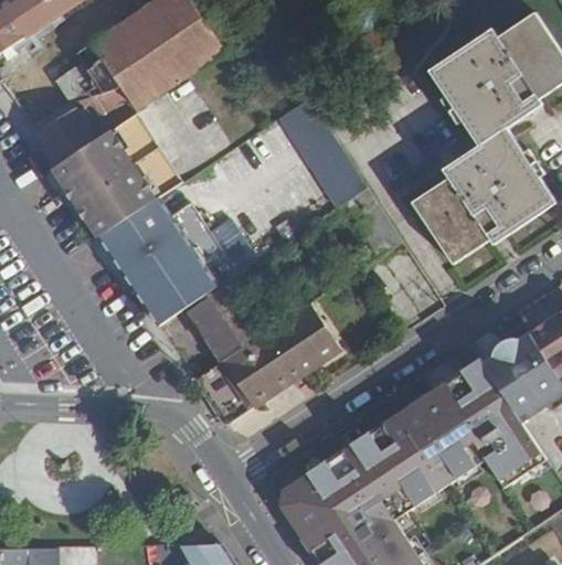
[(12,45),(81,0),(3,0),(0,2),(0,52),(4,50),(12,45)]
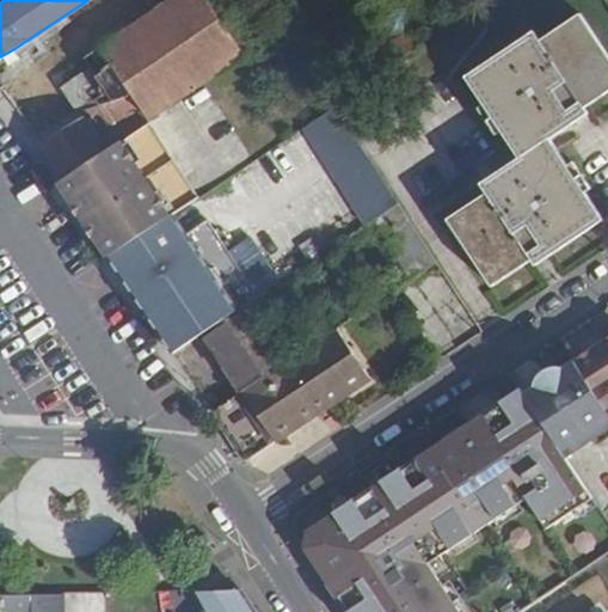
[(148,120),(240,56),(243,60),(262,47),(232,0),(173,0),(170,2),(167,0),(146,0),(145,1),(153,14),(112,41),(111,43),(84,62),(87,69),(57,89),(19,116),(35,140),(78,112),(120,104),(130,99),(139,111),(93,142),(100,153),(148,120)]
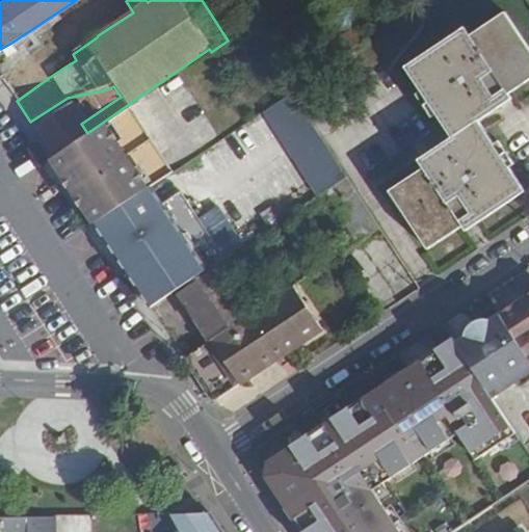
[(501,90),(528,71),(528,54),(499,7),(463,32),(459,28),(402,65),(447,136),(413,158),(420,168),(386,191),(424,251),(459,229),(463,233),(522,194),(475,122),(507,100),(501,90)]
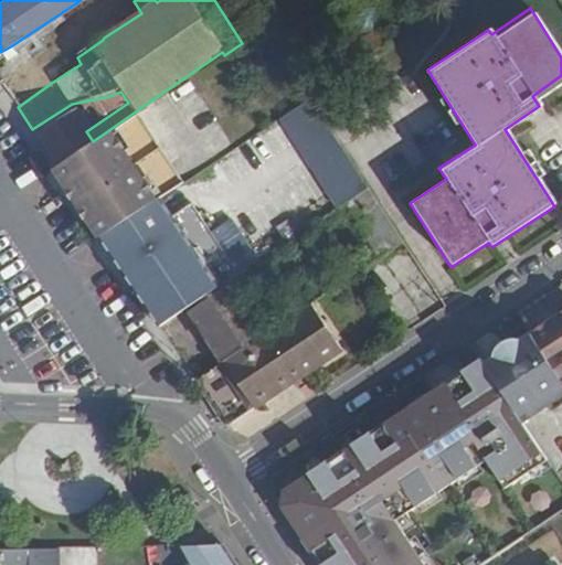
[(18,52),(12,45),(4,50),(9,57),(18,52)]
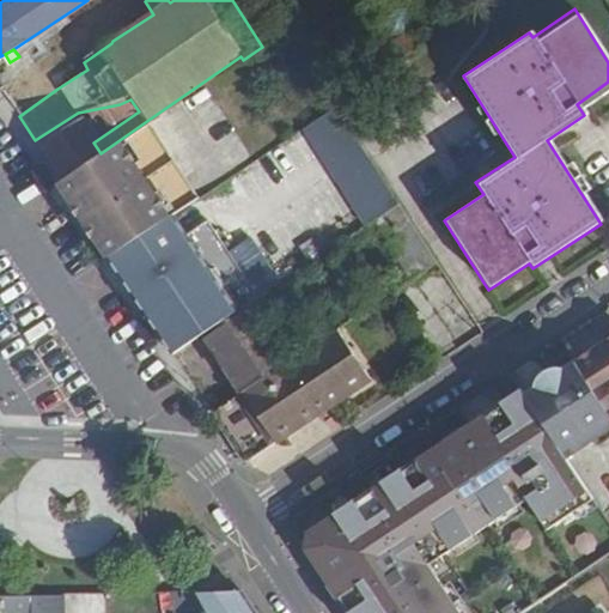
[(93,143),(139,111),(131,99),(120,104),(78,113),(35,140),(61,180),(101,153),(93,143)]
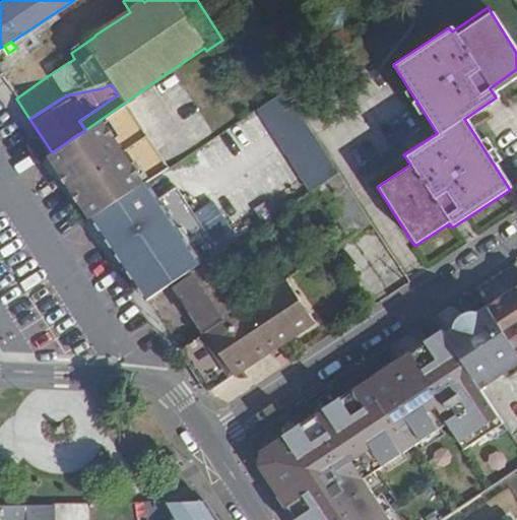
[(169,166),(126,102),(85,130),(52,152),(47,156),(88,217),(169,166)]
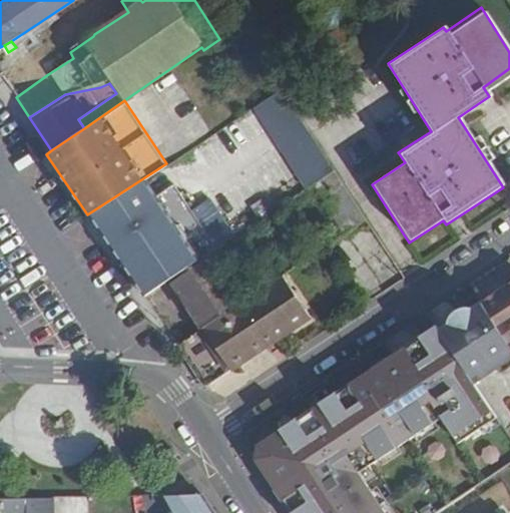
[(330,170),(288,108),(255,130),(297,193),(311,183),(330,170)]
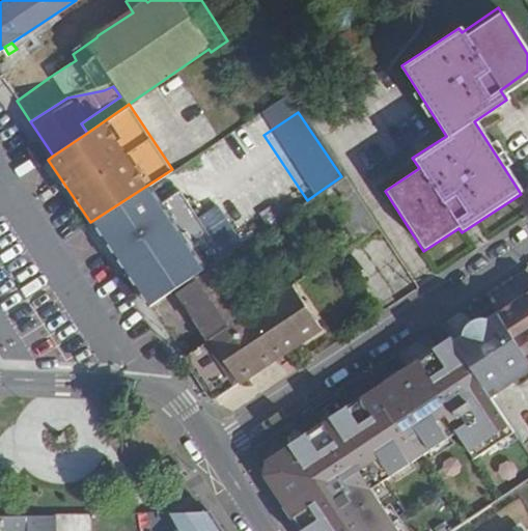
[(173,290),(220,258),(175,190),(183,185),(172,169),(90,222),(147,308),(173,290)]
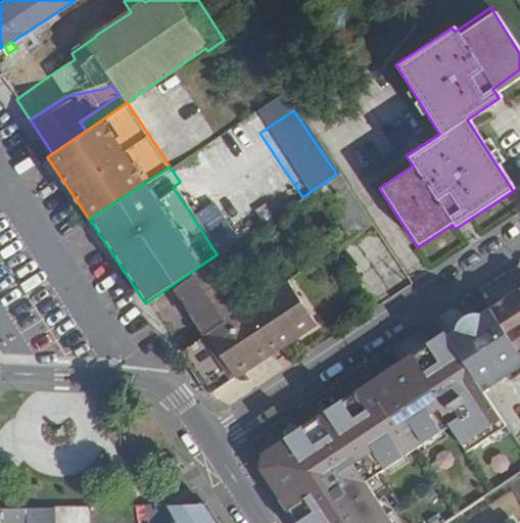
[(370,225),(336,174),(317,187),(349,238),(370,225)]
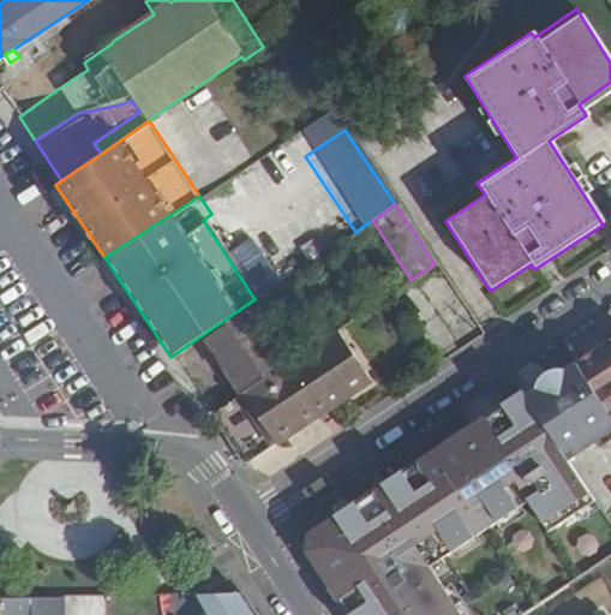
[(285,364),(252,316),(274,300),(268,291),(255,299),(201,336),(237,395),(285,364)]
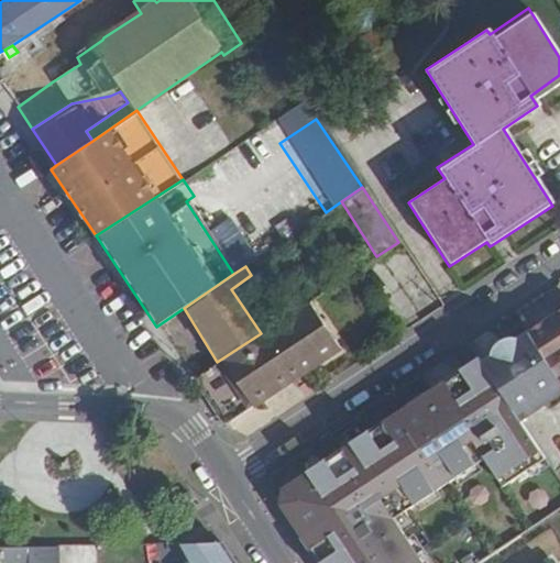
[(222,424),(338,348),(307,302),(261,333),(217,362),(191,379),(222,424)]
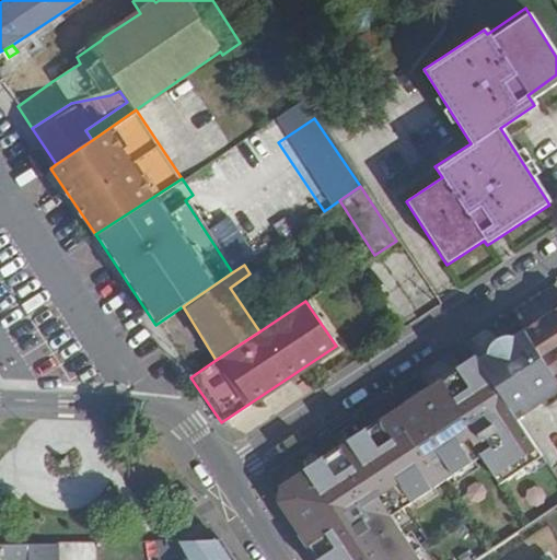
[(556,310),(553,313),(556,318),(556,324),(547,331),(540,322),(523,333),(556,382),(556,310)]
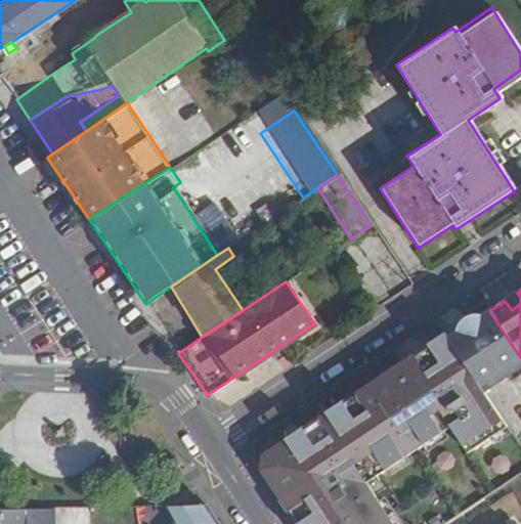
[(520,362),(520,357),(489,311),(447,339),(481,389),(520,362)]
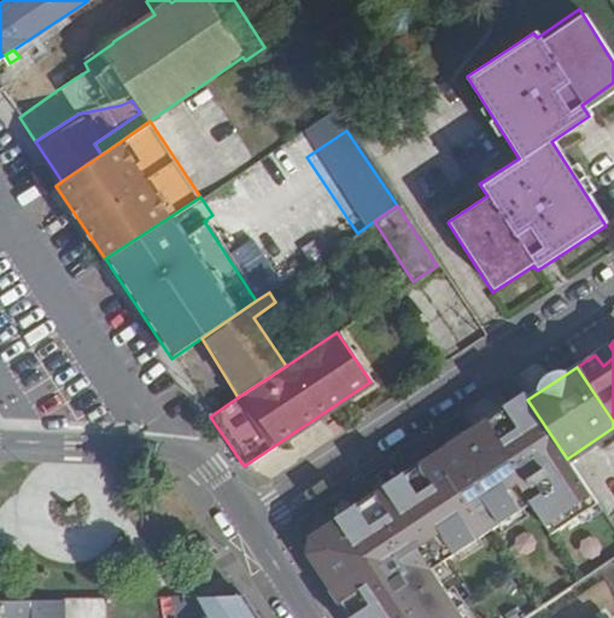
[(468,567),(569,501),(512,414),(411,481),(468,567)]
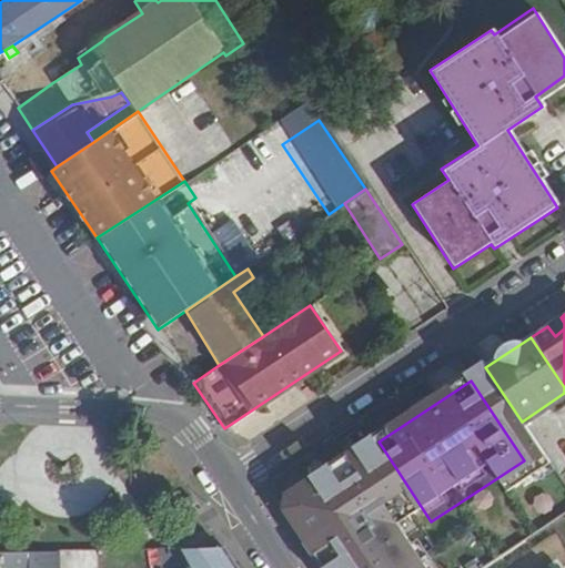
[(450,550),(542,488),(524,460),(431,521),(450,550)]
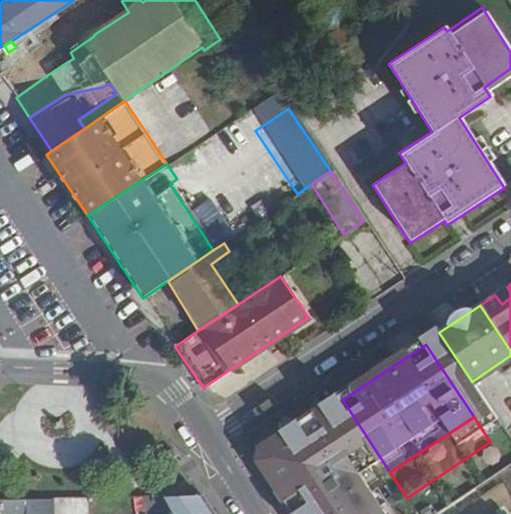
[(324,513),(354,495),(330,458),(322,463),(315,453),(330,441),(315,418),(273,446),(271,463),(305,513),(324,513)]
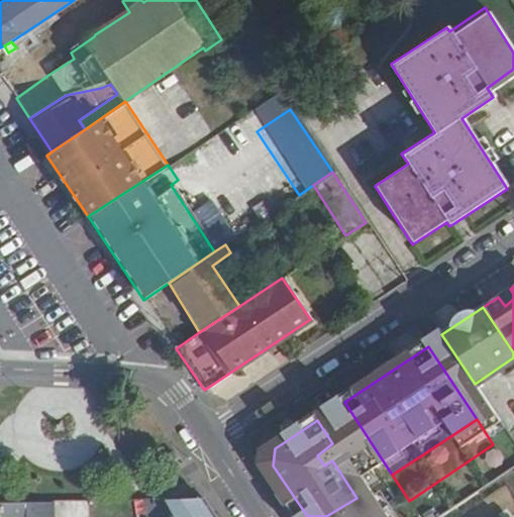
[(370,516),(356,498),(326,516),(370,516)]
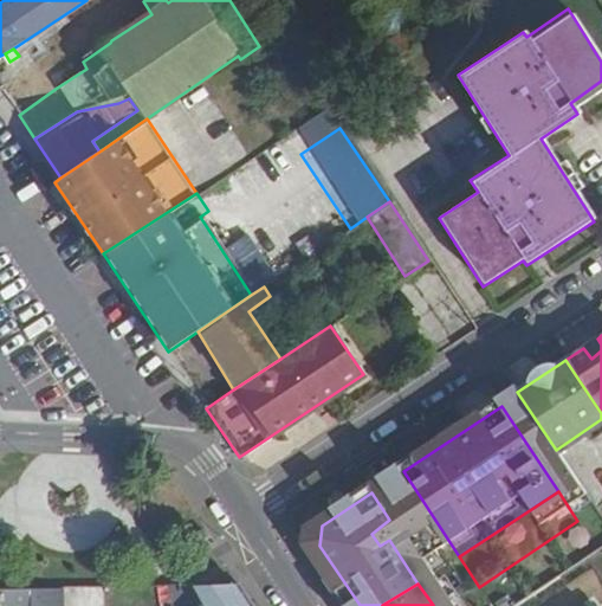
[(246,605),(233,586),(170,586),(172,605),(204,604),(204,605),(246,605)]
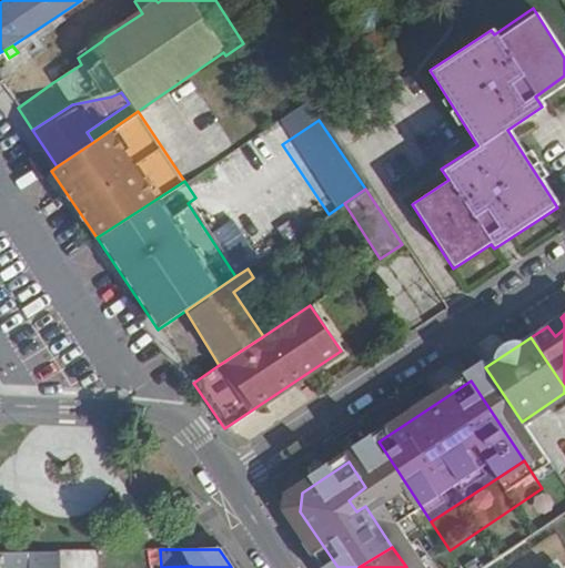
[(0,566),(28,566),(28,550),(0,550),(0,566)]
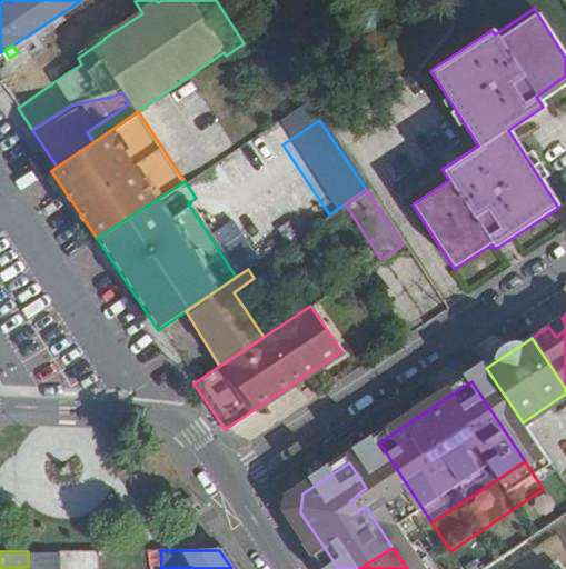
[(57,568),(57,551),(28,551),(28,567),(28,568),(57,568)]
